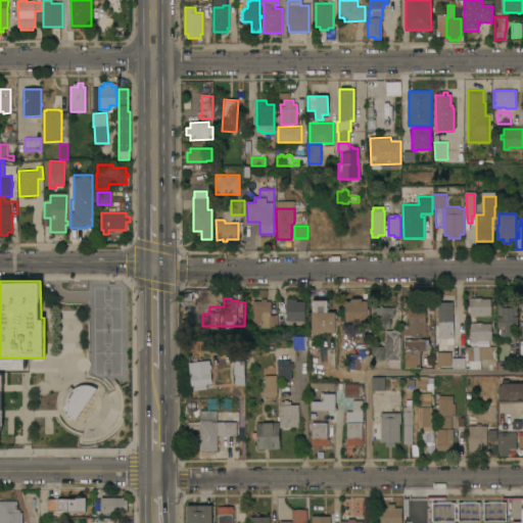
[(262,301),(262,298),(267,299),(267,301),(271,301),(271,300),(277,300),(276,315),(278,315),(277,327),(260,327),(260,326),(252,325),(253,301),(262,301)]
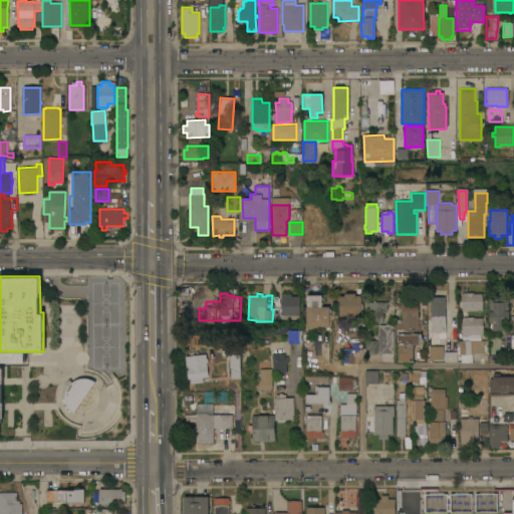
[(345,296),(345,294),(355,293),(355,295),(361,295),(361,303),(362,303),(362,308),(361,308),(362,315),(340,316),(339,296),(345,296)]
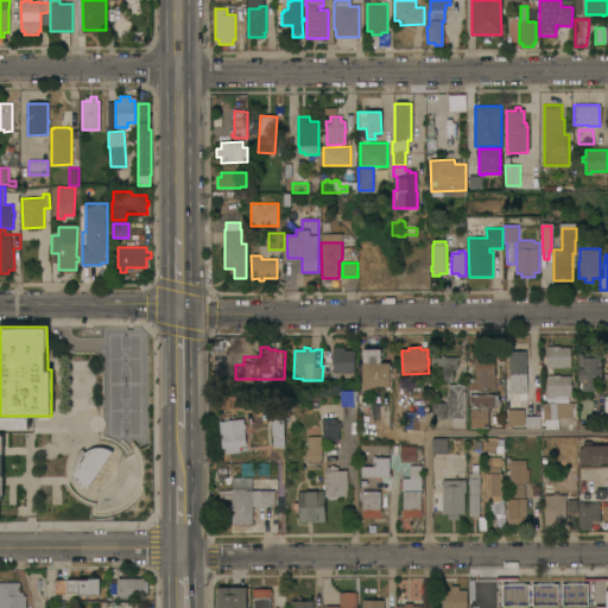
[(546,347),(559,347),(569,347),(570,367),(552,367),(552,368),(546,368),(546,367),(545,368),(545,348),(546,348),(546,347)]
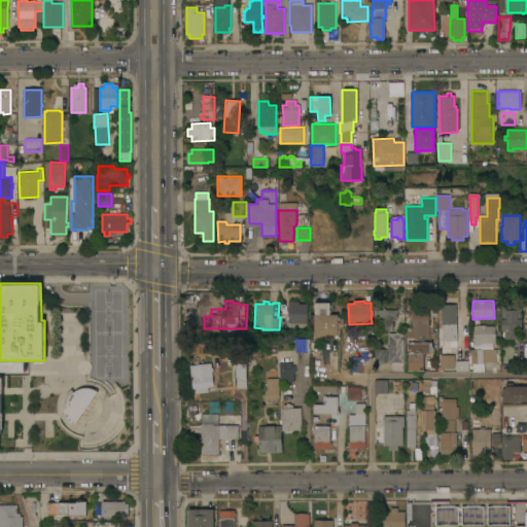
[(299,304),(308,304),(308,327),(292,327),(292,322),(288,322),(288,319),(287,319),(287,316),(288,316),(288,302),(299,302),(299,304)]
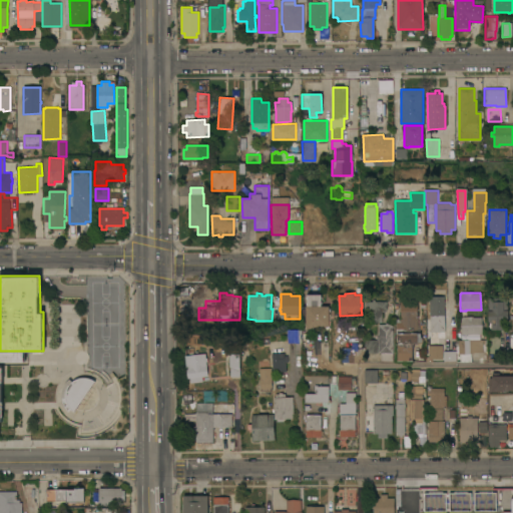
[(307,295),(322,295),(322,306),(329,306),(330,327),(314,327),(314,329),(307,329),(307,327),(306,327),(306,306),(307,306),(307,295)]
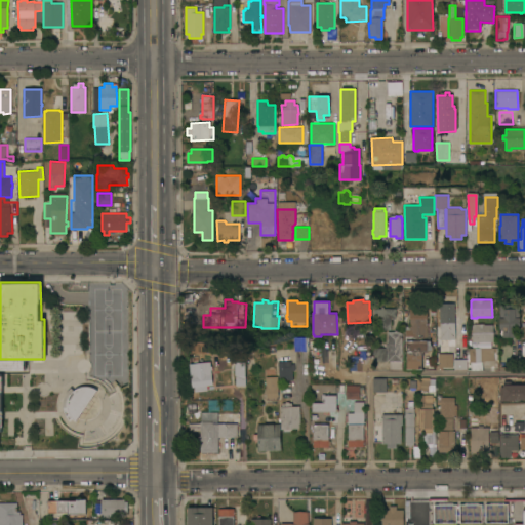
[(438,340),(438,328),(440,328),(440,303),(455,303),(455,339),(451,339),(451,353),(452,353),(452,359),(461,359),(461,350),(467,350),(467,351),(469,351),(469,348),(492,348),(498,348),(498,360),(484,360),(484,362),(470,362),(470,361),(468,361),(468,370),(437,370),(437,353),(440,353),(440,340),(438,340)]
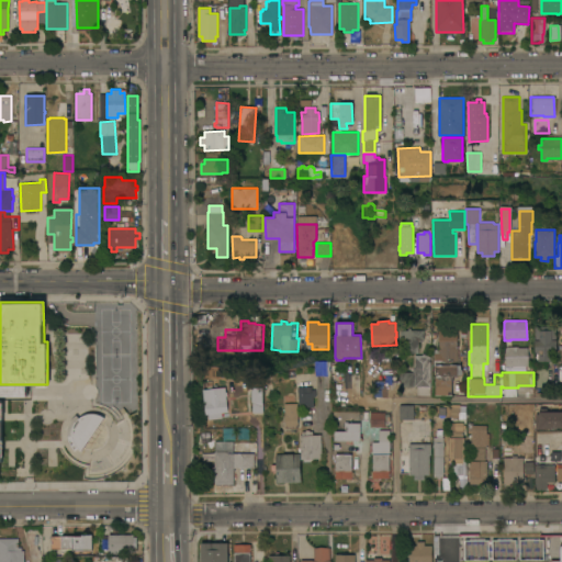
[(557,339),(558,351),(552,352),(552,361),(539,361),(538,352),(535,352),(535,340),(536,340),(536,326),(557,326),(557,339)]
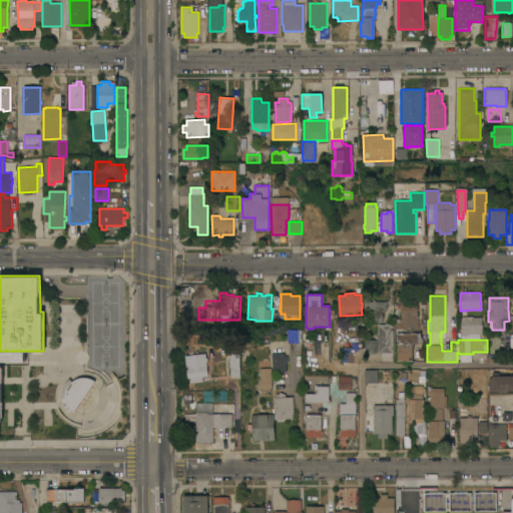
[(397,335),(397,319),(402,319),(401,301),(402,301),(402,299),(418,299),(418,323),(427,323),(427,342),(412,343),(413,361),(398,361),(397,335)]
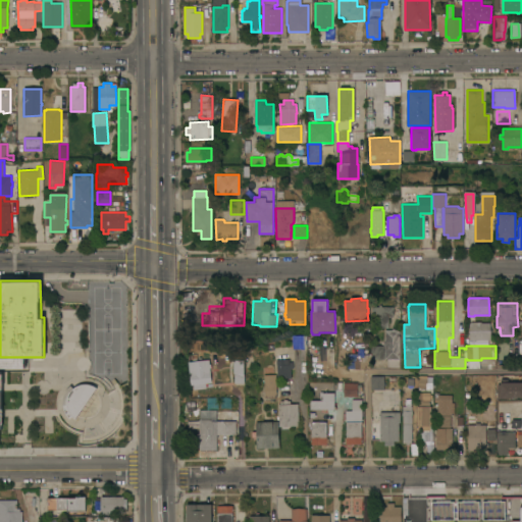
[(373,307),(379,307),(379,305),(382,305),(382,307),(394,307),(394,317),(388,317),(388,328),(373,328),(373,307)]
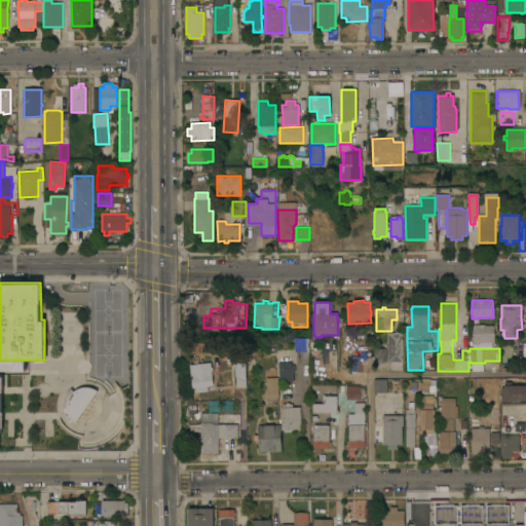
[(475,325),(486,324),(486,326),(494,325),(494,342),(474,343),(473,326),(475,326),(475,325)]
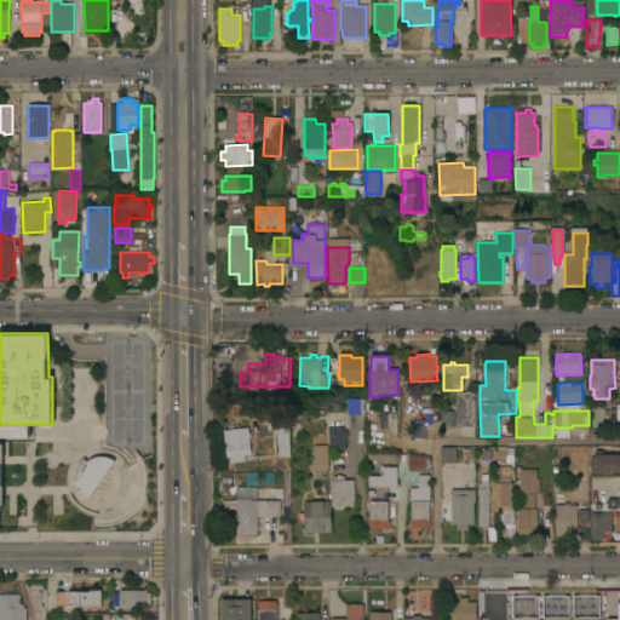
[(460,436),(460,426),(442,426),(442,411),(455,411),(455,407),(458,407),(458,391),(476,391),(475,436),(460,436)]
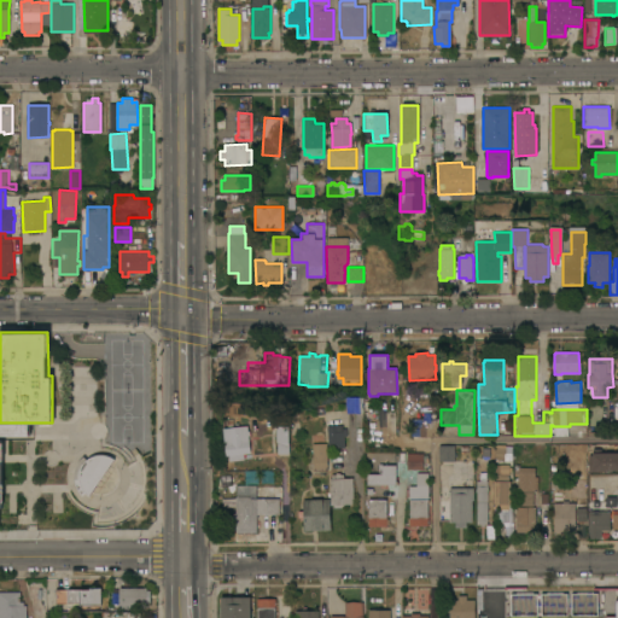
[(365,413),(347,414),(347,396),(365,396),(365,413)]
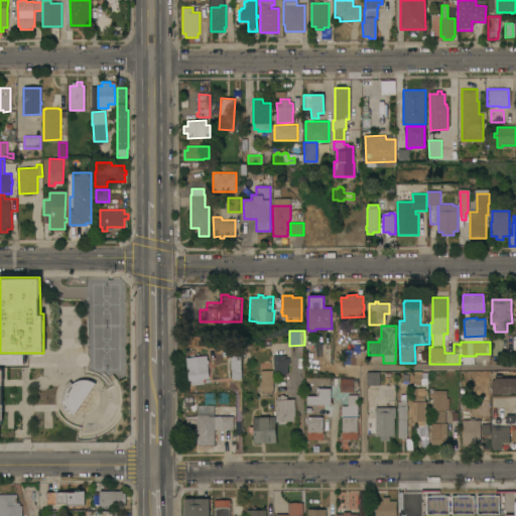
[(504,335),(515,334),(515,353),(505,354),(504,335)]
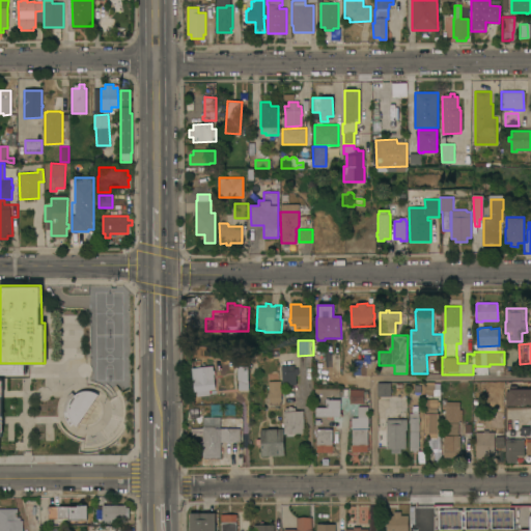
[(280,369),(280,366),(281,366),(280,360),(295,359),(295,368),(298,368),(299,374),(297,375),(298,385),(283,386),(281,369),(280,369)]
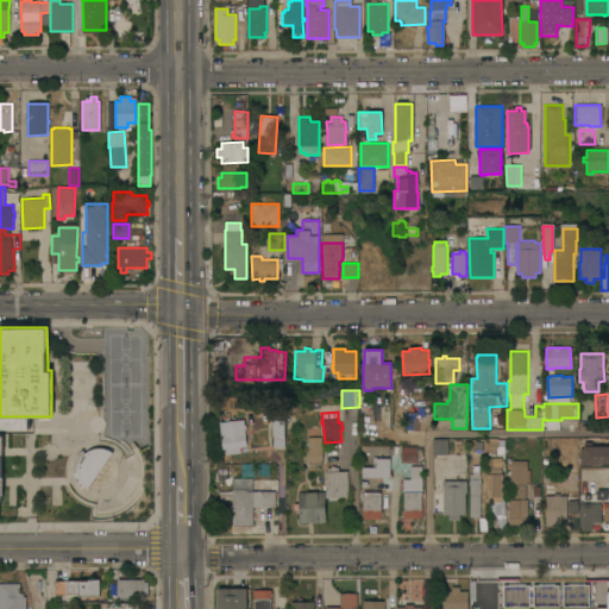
[(406,413),(418,413),(418,419),(419,419),(419,415),(432,415),(433,431),(406,431),(406,413)]
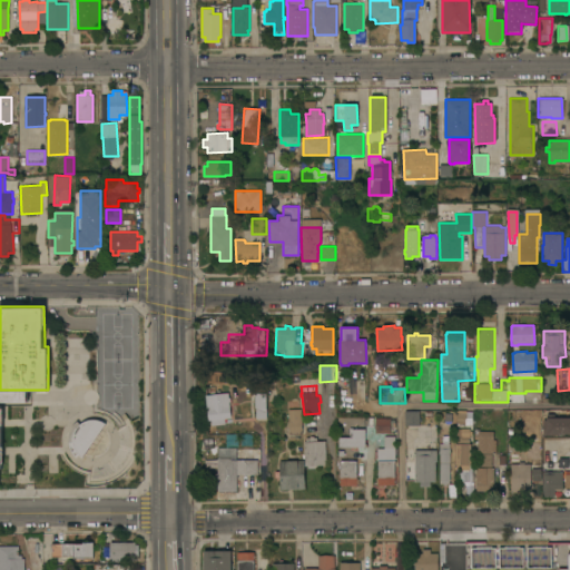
[(229,396),(231,396),(232,402),(231,402),(232,418),(226,419),(226,424),(213,425),(212,420),(209,420),(207,395),(229,392),(229,396)]
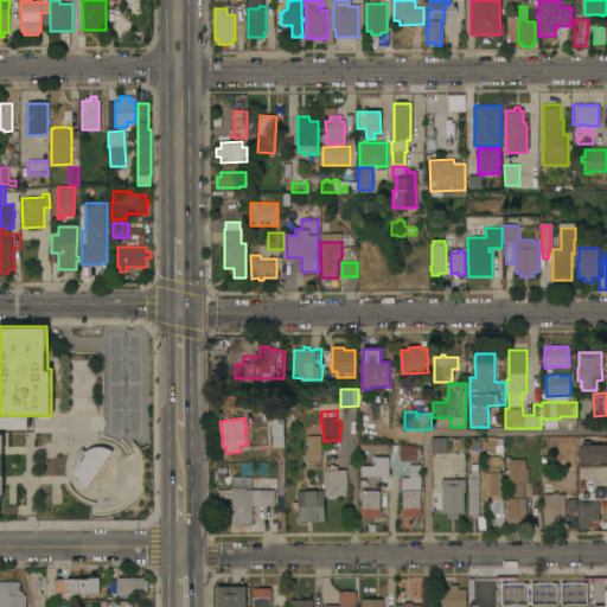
[(285,446),(273,446),(273,423),(285,423),(285,446)]
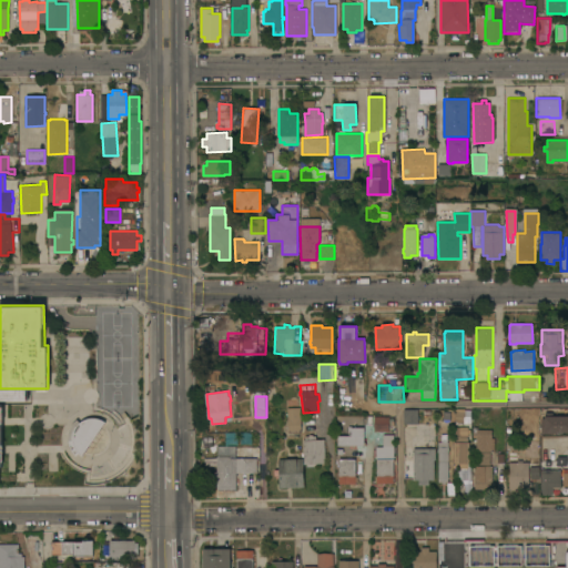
[(286,417),(286,413),(287,413),(287,407),(301,407),(302,433),(288,433),(287,417),(286,417)]
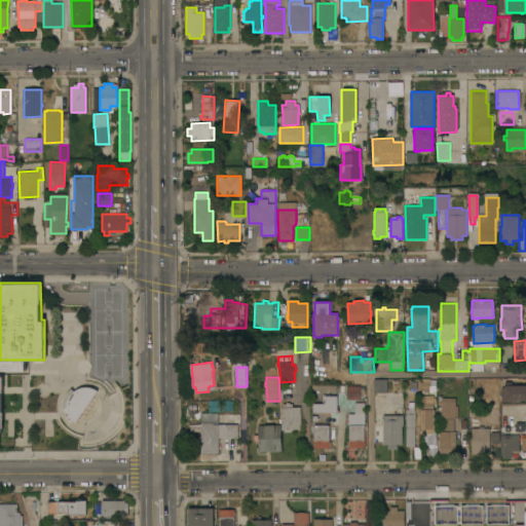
[(387,379),(387,392),(374,392),(374,379),(387,379)]
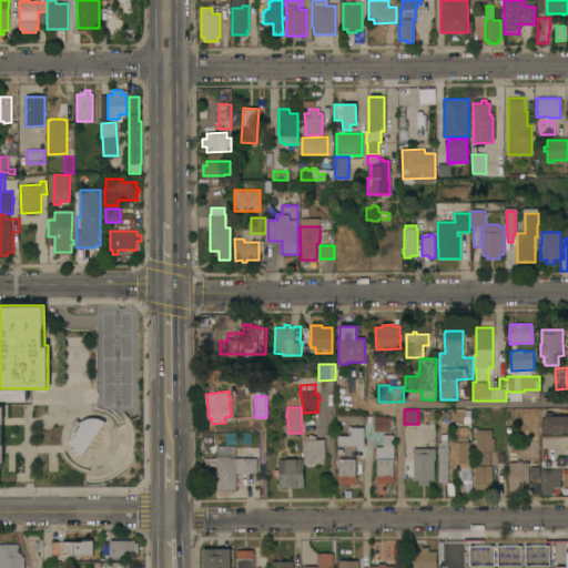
[(454,463),(454,442),(455,442),(455,436),(457,436),(456,429),(455,429),(455,421),(454,421),(454,415),(454,409),(464,409),(464,421),(466,421),(466,428),(468,428),(468,442),(469,442),(469,463),(467,463),(467,466),(472,466),(473,494),(472,494),(472,496),(465,496),(465,494),(462,494),(460,463),(454,463)]
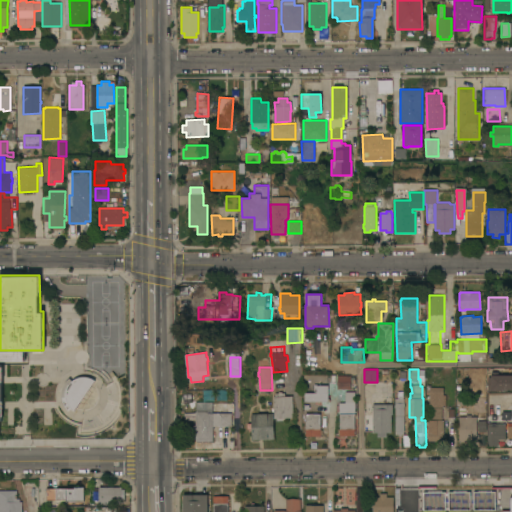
[(351,375),(351,378),(355,378),(355,383),(351,383),(351,389),(337,389),(337,375),(351,375)]
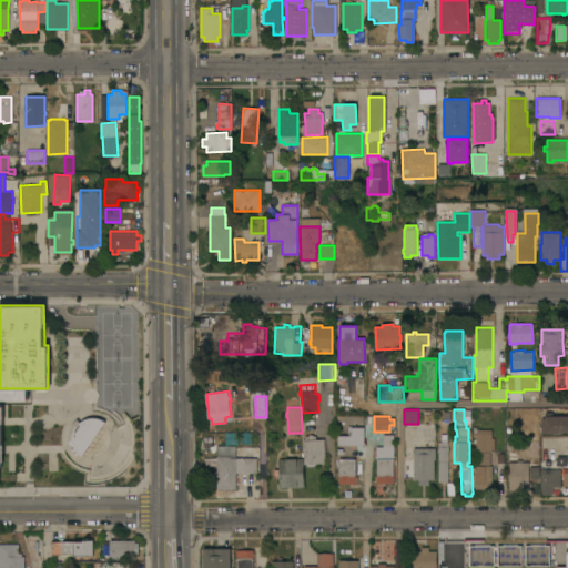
[(541,418),(545,418),(545,416),(567,416),(567,432),(560,432),(560,434),(541,434),(541,418)]
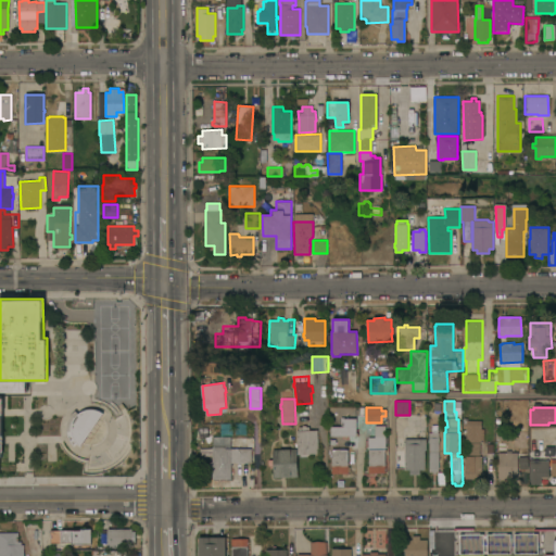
[(78,445),(88,431),(92,426),(95,421),(102,412),(100,411),(98,409),(96,408),(93,408),(90,408),(88,408),(86,408),(83,409),(80,411),(78,412),(77,413),(74,409),(72,412),(70,415),(68,418),(67,421),(66,425),(65,431),(66,437),(70,441),(72,445),(73,443),(75,442),(78,445)]
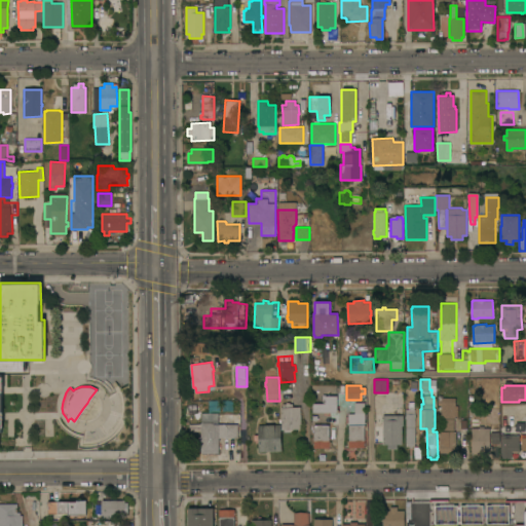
[(402,391),(402,404),(399,404),(399,407),(391,407),(391,404),(387,404),(387,392),(402,391)]
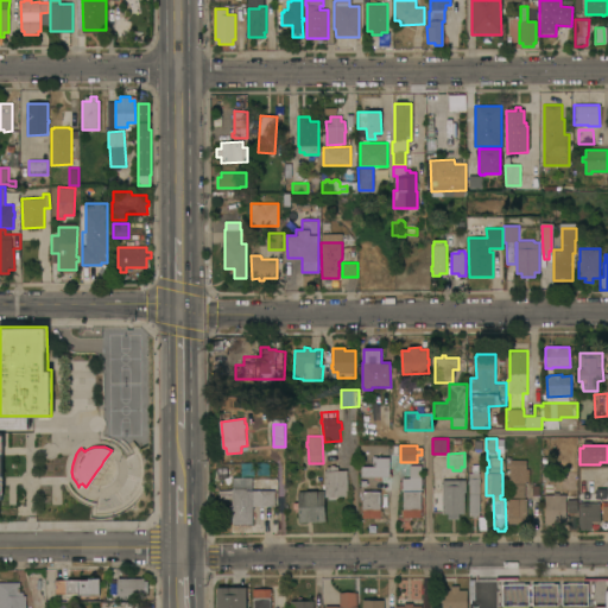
[(511,483),(511,464),(506,464),(506,456),(512,456),(512,460),(527,460),(527,469),(529,469),(530,483),(525,483),(525,498),(507,498),(507,483),(511,483)]
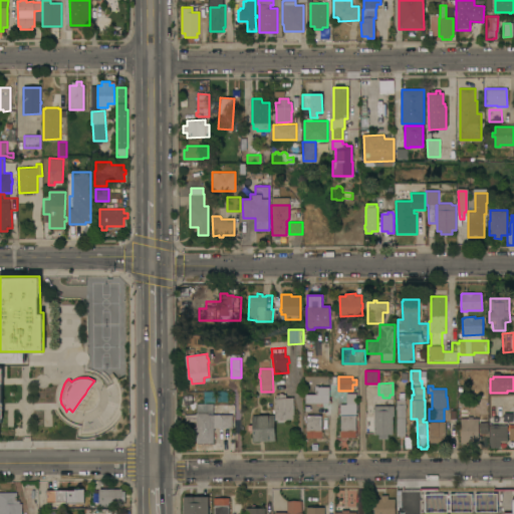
[(318,387),(329,387),(329,401),(331,401),(331,403),(321,403),(321,405),(318,405),(318,403),(306,403),(306,395),(318,395),(318,387)]
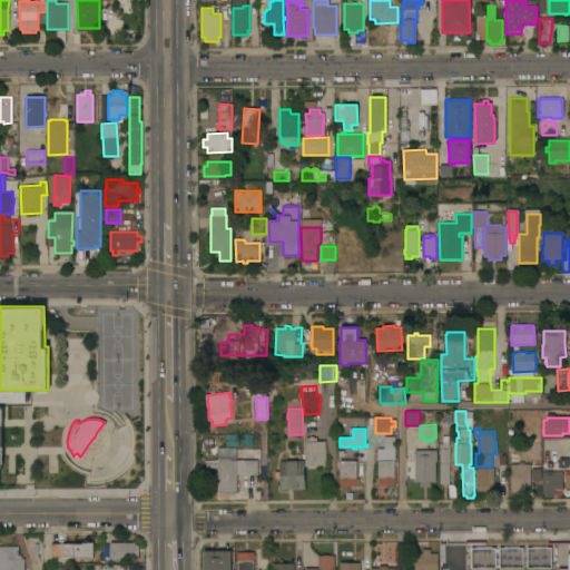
[(306,438),(310,438),(310,436),(314,436),(314,438),(317,438),(317,441),(325,441),(326,465),(318,465),(318,468),(308,469),(308,465),(305,465),(304,442),(306,442),(306,438)]
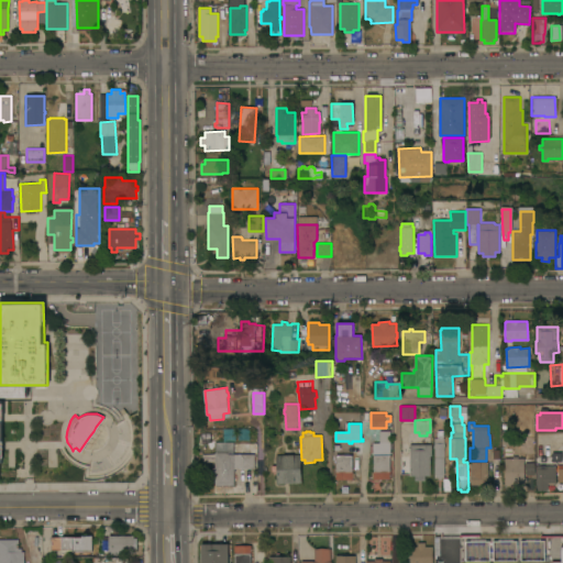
[(389,431),(389,455),(389,479),(377,479),(377,482),(374,482),(374,479),(371,479),(371,472),(373,472),(373,454),(372,454),(372,443),(378,443),(378,431),(389,431)]
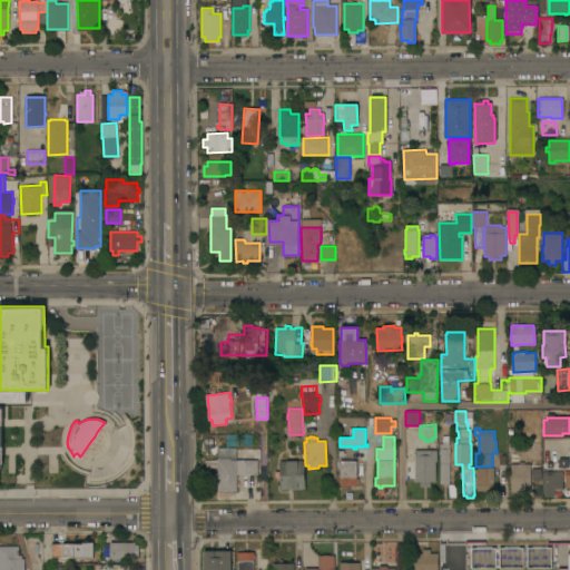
[(450,436),(450,481),(450,483),(441,483),(441,481),(440,481),(440,436),(450,436)]
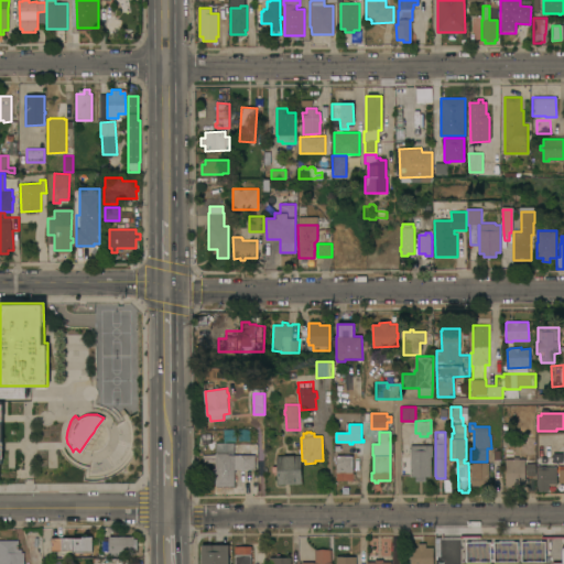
[(552,453),(539,453),(539,434),(552,434),(552,453)]
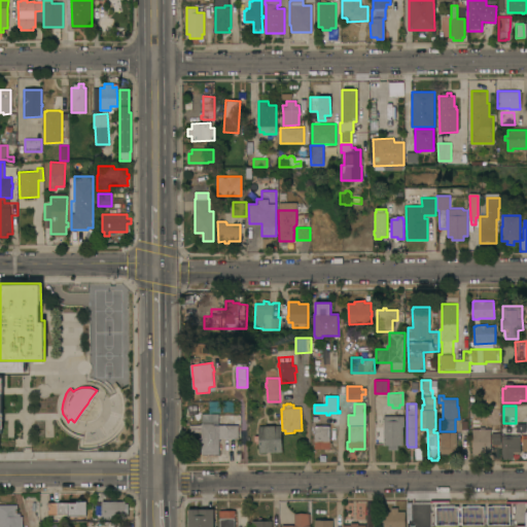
[(385,413),(395,414),(395,416),(405,416),(405,426),(402,426),(402,446),(398,446),(398,450),(388,450),(388,446),(383,446),(384,427),(376,427),(376,416),(385,416),(385,413)]
